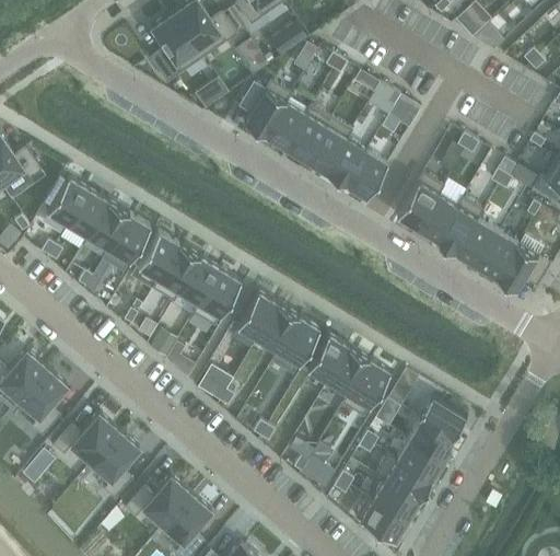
[(197,0),(190,0),(173,12),(203,57),(236,34),(221,11),(210,19),(197,0)]
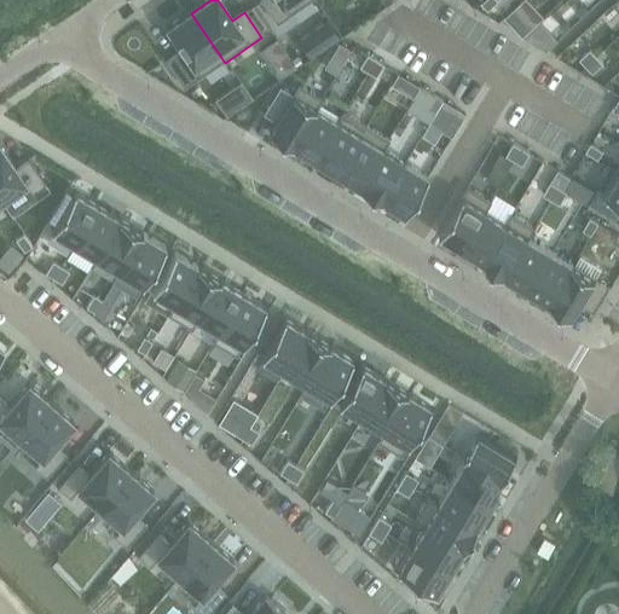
[(312,0),(261,0),(260,3),(277,27),(314,1),(312,0)]
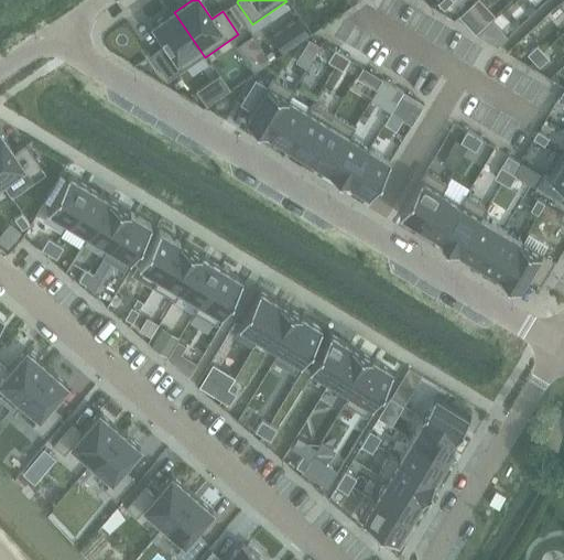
[(449,0),(446,0),(438,8),(445,13),(454,4),(449,0)]
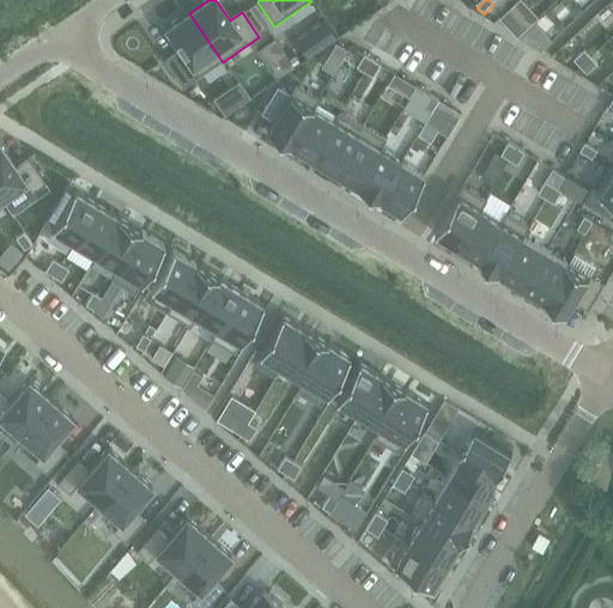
[(511,11),(499,22),(517,41),(529,30),(511,11)]
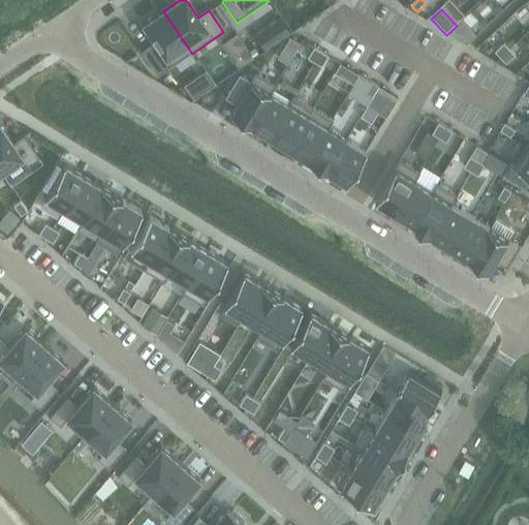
[(163,11),(143,27),(155,44),(142,54),(157,76),(170,67),(172,68),(192,54),(163,11)]
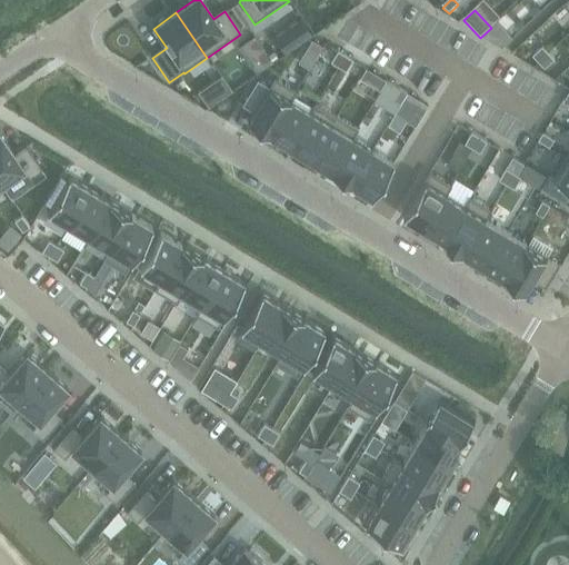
[(491,28),(480,38),(502,51),(512,41),(496,23),(491,28)]
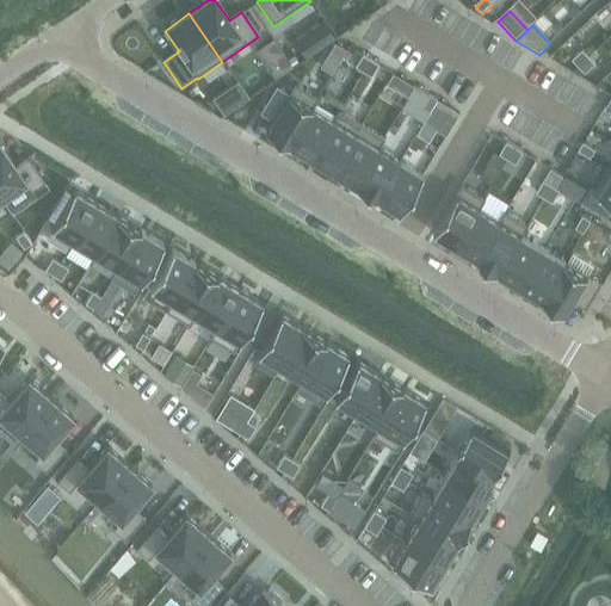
[(323,28),(313,36),(321,47),(331,39),(323,28)]
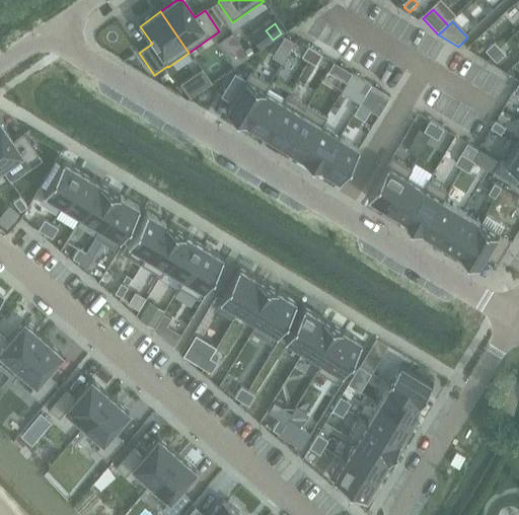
[(284,41),(278,51),(288,56),(294,47),(284,41)]
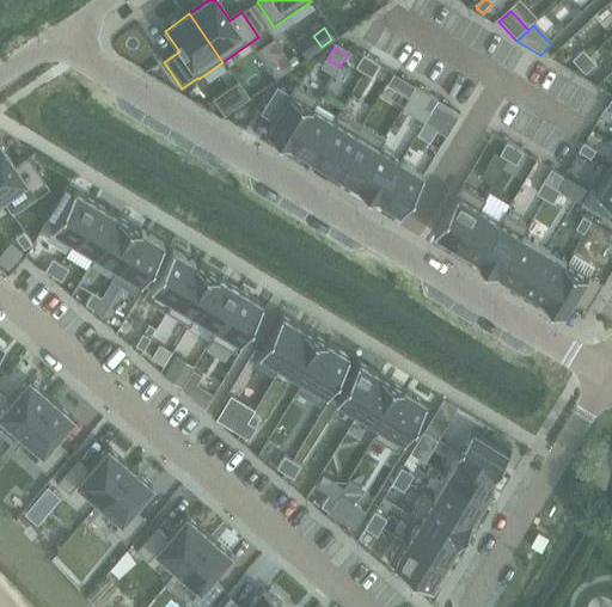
[(583,53),(573,63),(580,71),(591,60),(583,53)]
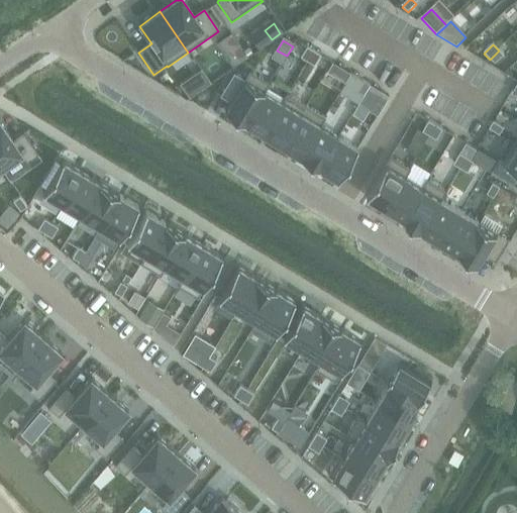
[(307,49),(301,60),(307,64),(313,54),(307,49)]
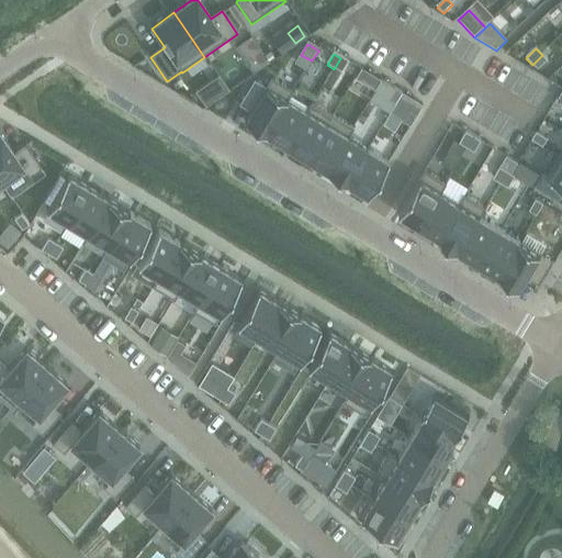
[(542,55),(532,65),(538,71),(548,62),(542,55)]
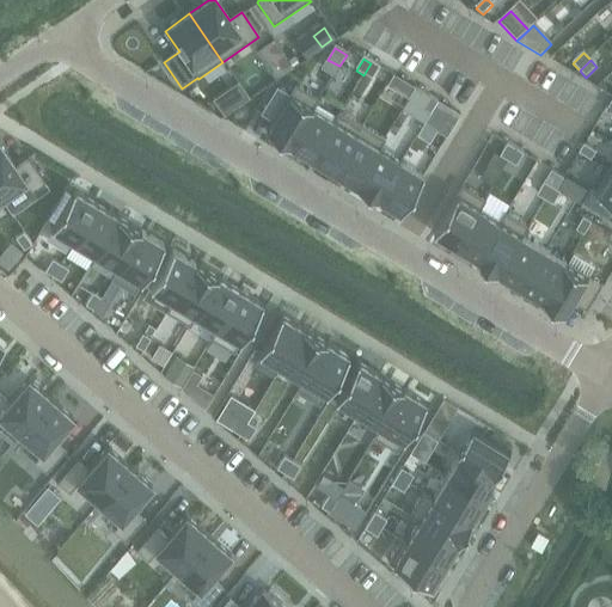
[(371,63),(363,75),(372,80),(379,68),(371,63)]
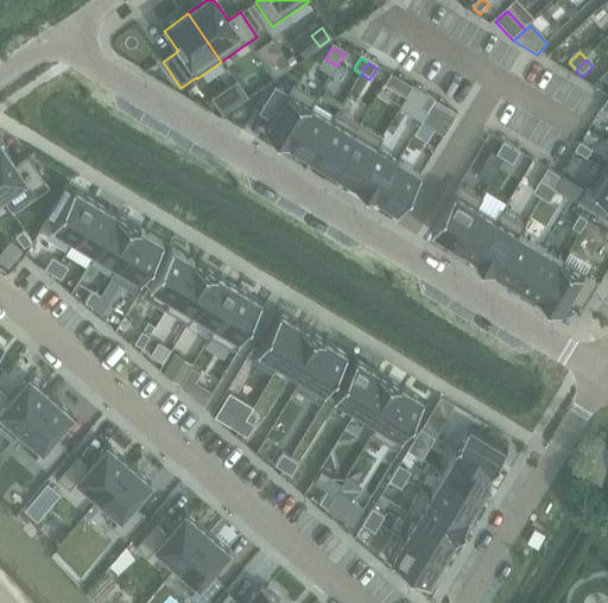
[(409,86),(400,80),(392,91),(401,97),(409,86)]
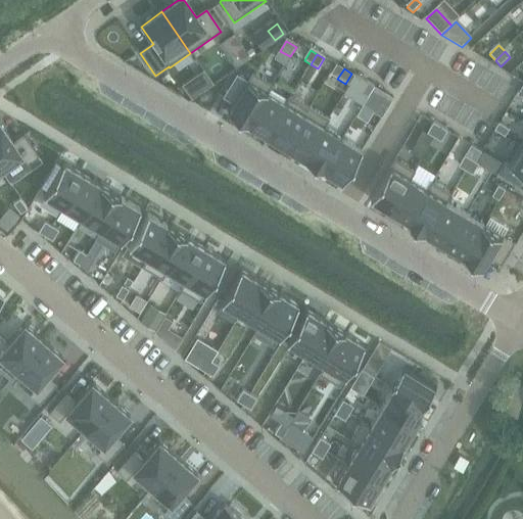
[(252,75),(228,115),(248,128),(268,95),(273,87),(252,75)]
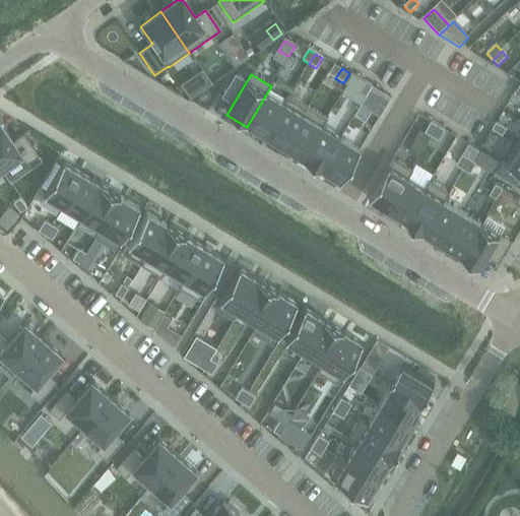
[(365,84),(359,93),(366,98),(372,88),(365,84)]
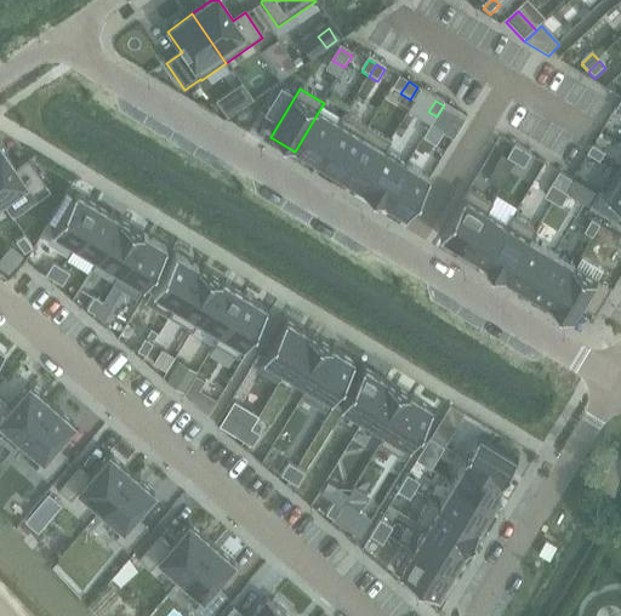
[(444,106),(438,115),(461,130),(467,119),(444,106)]
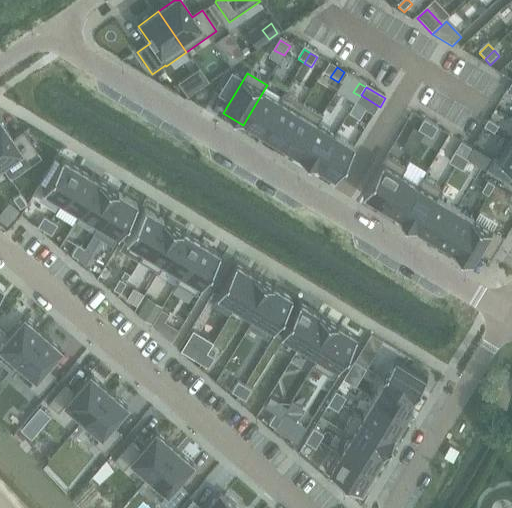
[(262,93),(243,125),(260,135),(279,103),(262,93)]
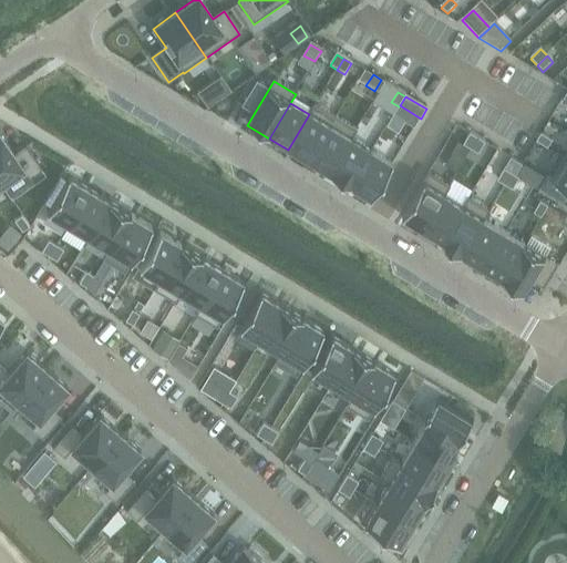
[(309,114),(288,150),(309,163),(336,119),(315,105),(309,114)]
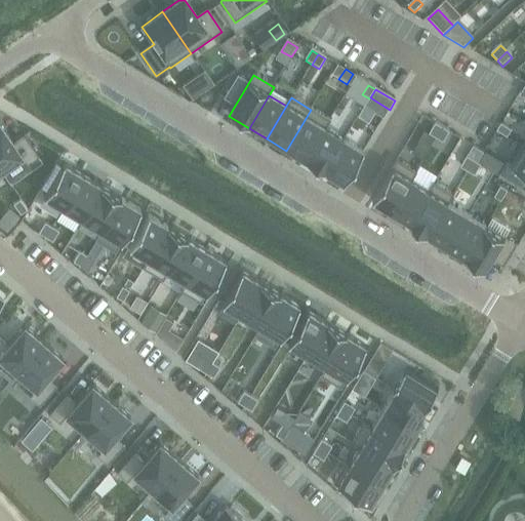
[(311,110),(286,151),(306,163),(325,130),(330,121),(311,110)]
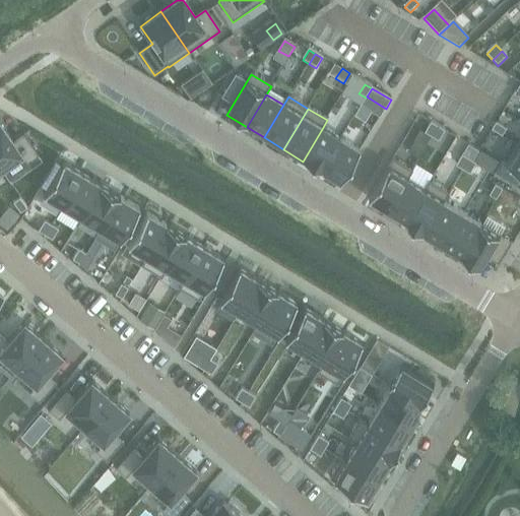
[(432,124),(426,134),(433,138),(439,128),(432,124)]
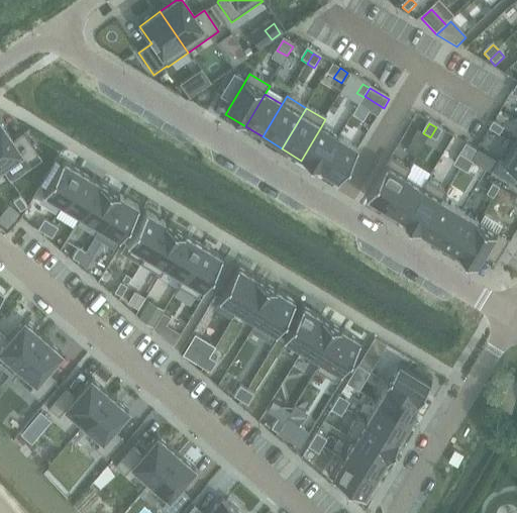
[(494,123),(490,130),(500,136),(504,130),(494,123)]
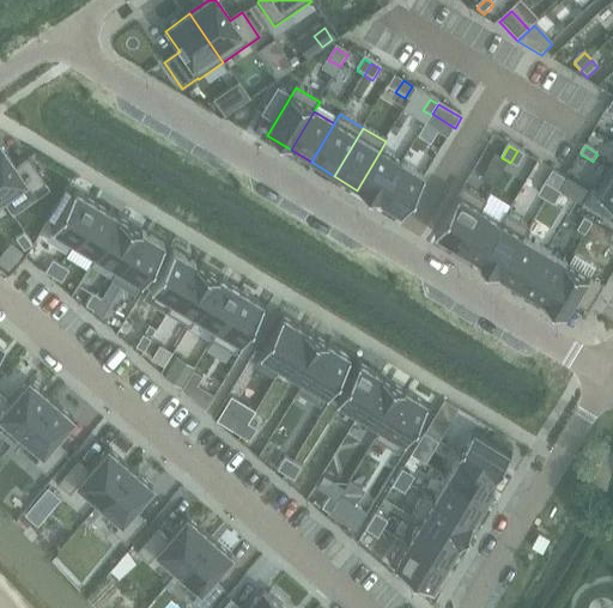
[(0,147),(0,199),(1,201),(25,184),(32,194),(44,186),(28,160),(16,169),(0,147)]
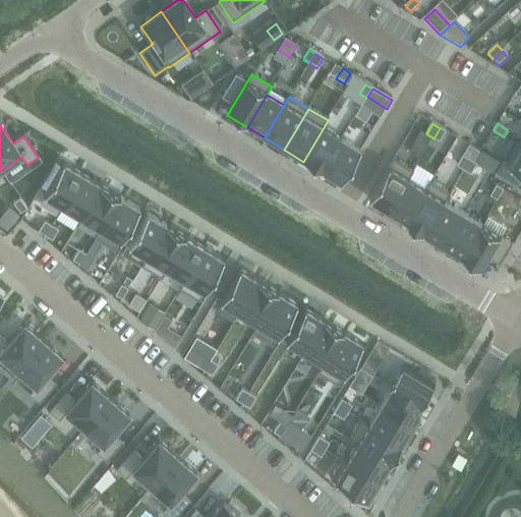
[(440,128),(433,138),(440,142),(446,132),(440,128)]
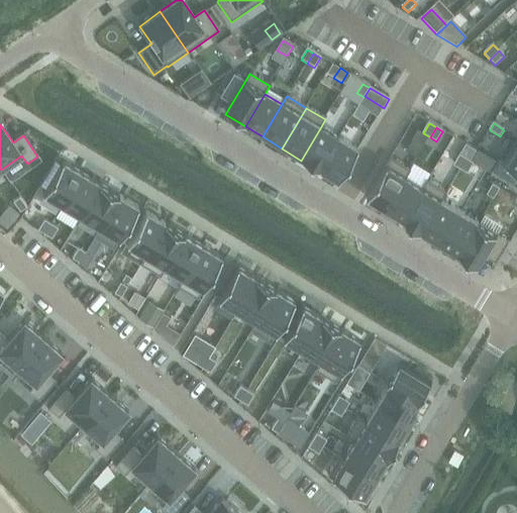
[(320,128),(301,161),(319,172),(339,139),(320,128)]
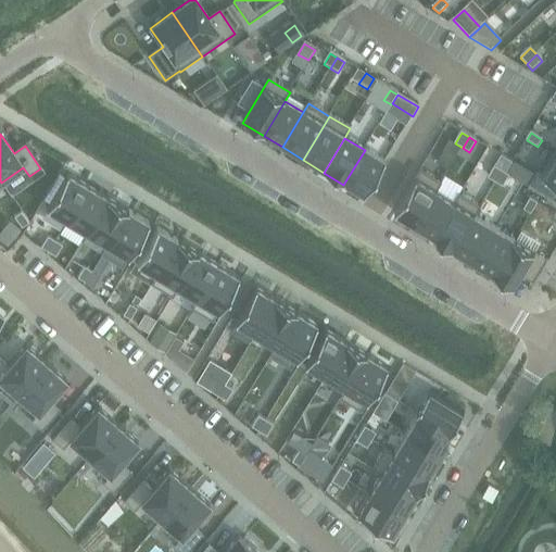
[(365,150),(343,185),(364,197),(384,162),(365,150)]
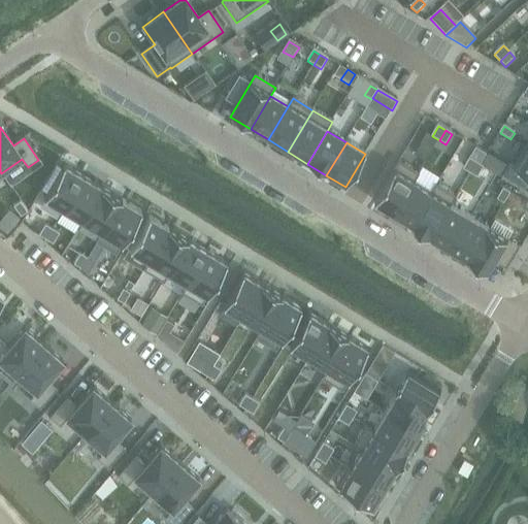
[(512,165),(504,177),(523,189),(524,189),(526,191),(527,187),(527,151),(526,150),(516,167),(512,165)]
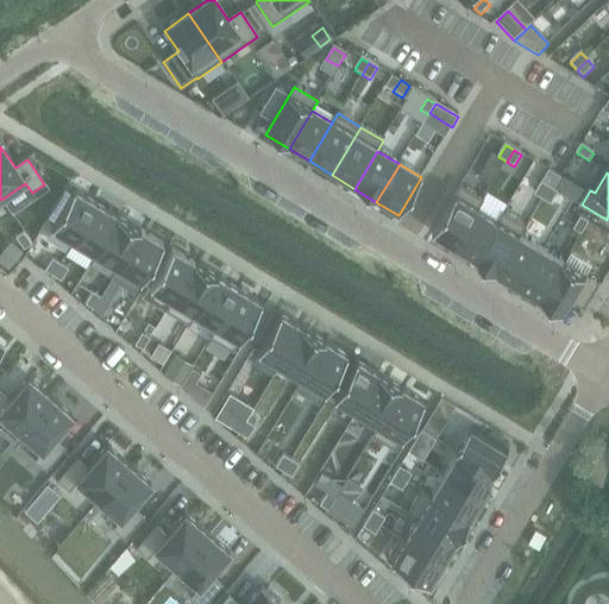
[(542,184),(535,196),(542,201),(550,189),(542,184)]
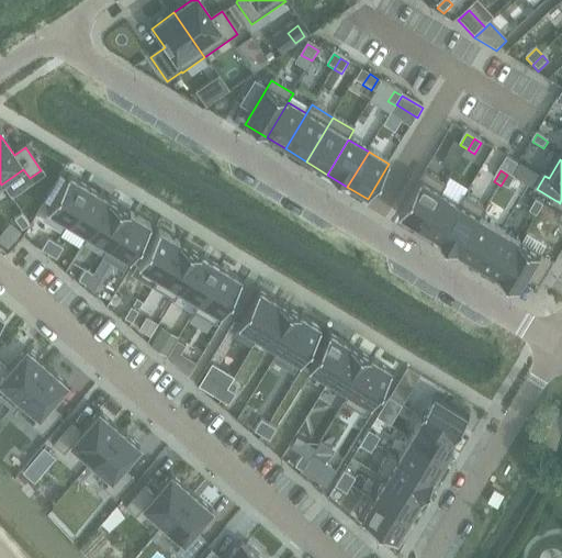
[(424,173),(397,218),(419,231),(440,196),(446,186),(424,173)]
